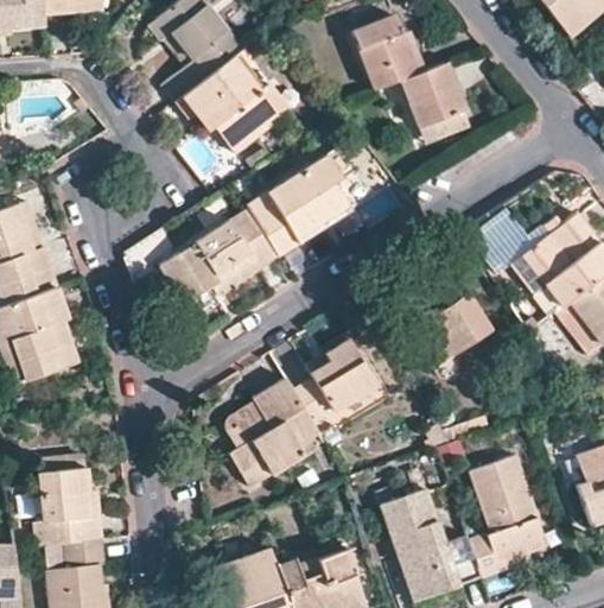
[(0,0),(0,32),(44,30),(44,18),(42,0),(0,0)]
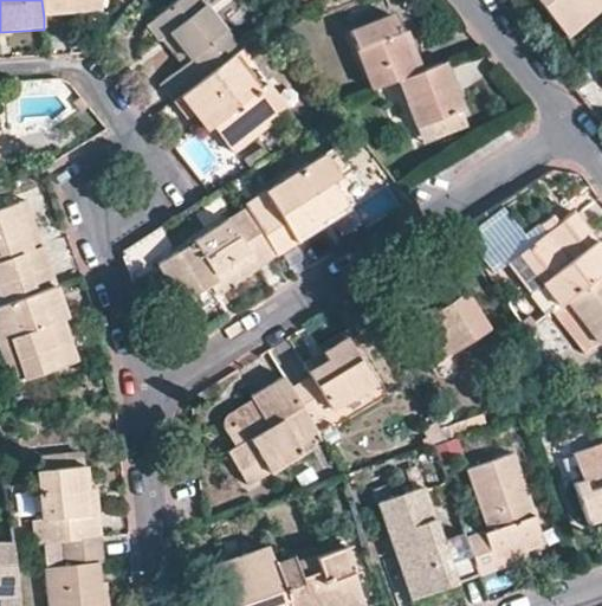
[(41,0),(44,18),(102,12),(99,0),(41,0)]
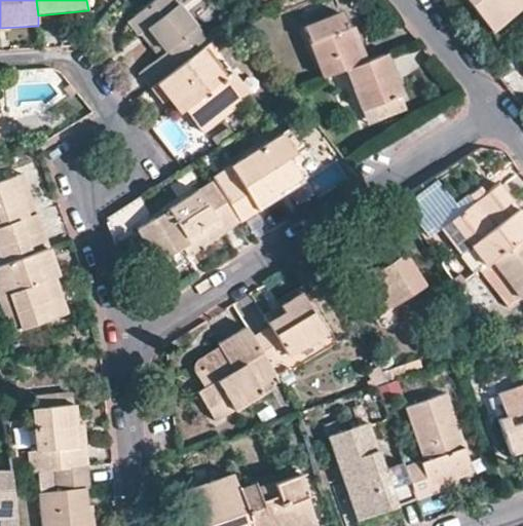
[(142,70),(153,86),(201,47),(210,41),(176,0),(154,0),(137,13),(150,29),(166,50),(142,70)]
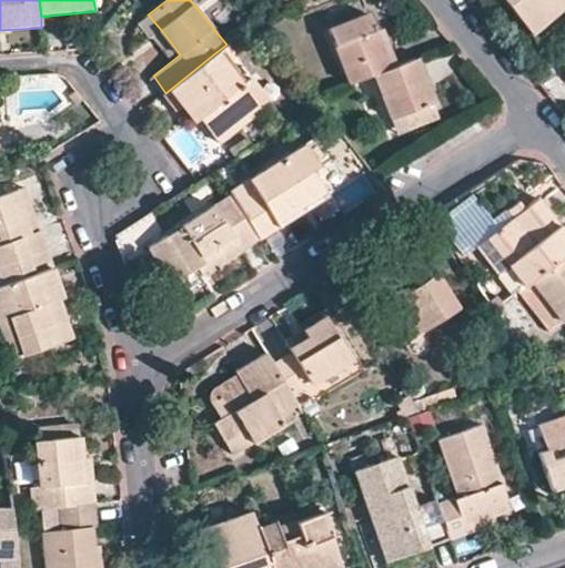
[(564,0),(504,0),(537,40),(564,18),(564,0)]
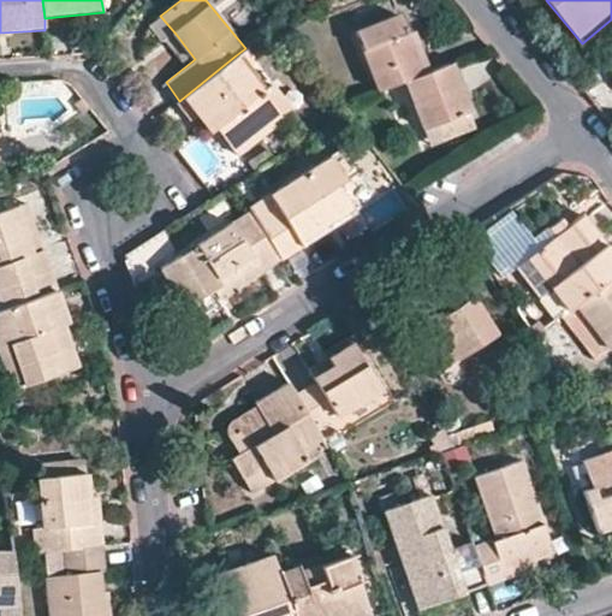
[(355,30),(376,90),(408,80),(422,75),(399,15),(355,30)]
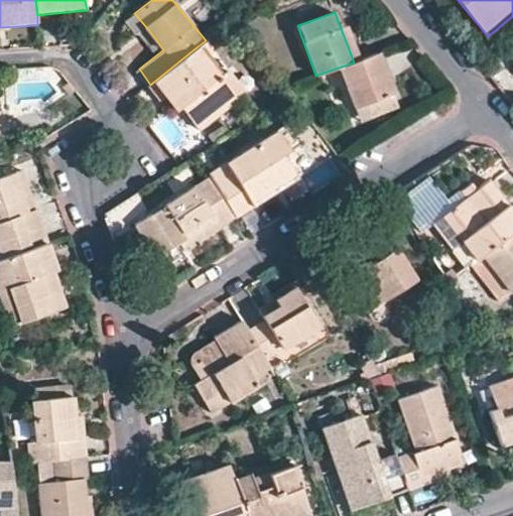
[(138,34),(147,28),(134,13),(127,19),(138,34)]
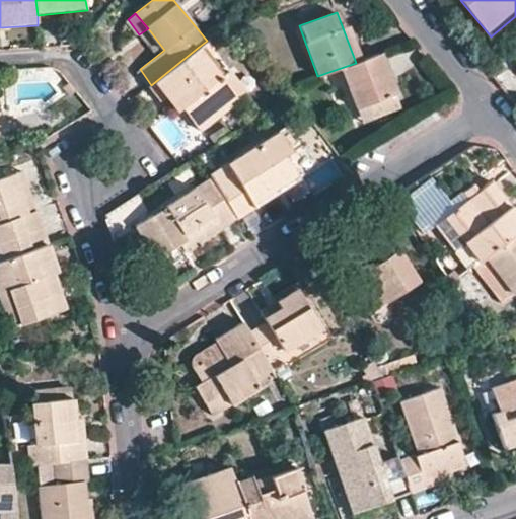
[(151,85),(163,101),(168,97),(174,93),(185,106),(201,128),(238,98),(222,77),(225,74),(212,56),(208,59),(199,47),(151,85)]
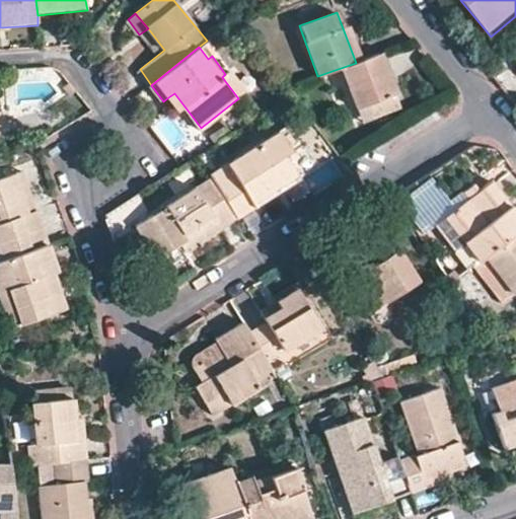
[(356,63),(344,67),(359,108),(364,106),(369,120),(401,108),(382,53),(356,63)]
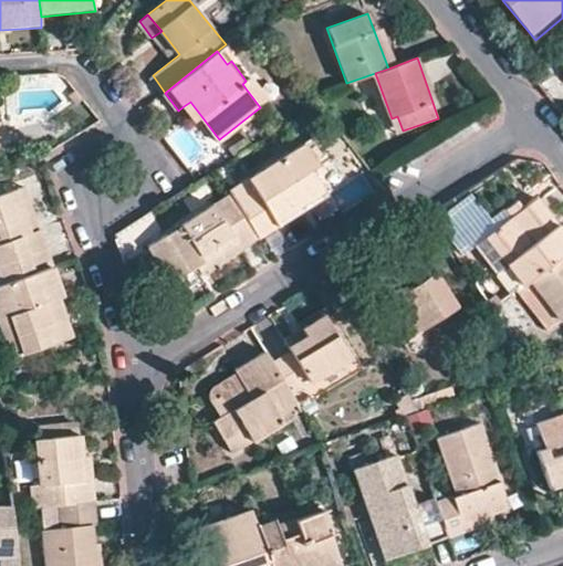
[(246,81),(242,84),(260,107),(270,101),(252,76),(246,81)]
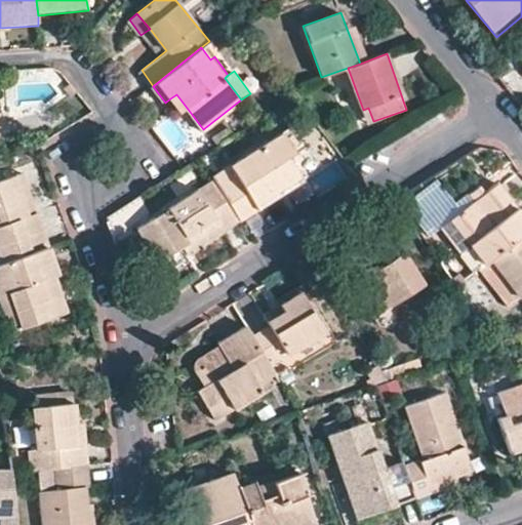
[(71,94),(76,91),(69,83),(65,87),(71,94)]
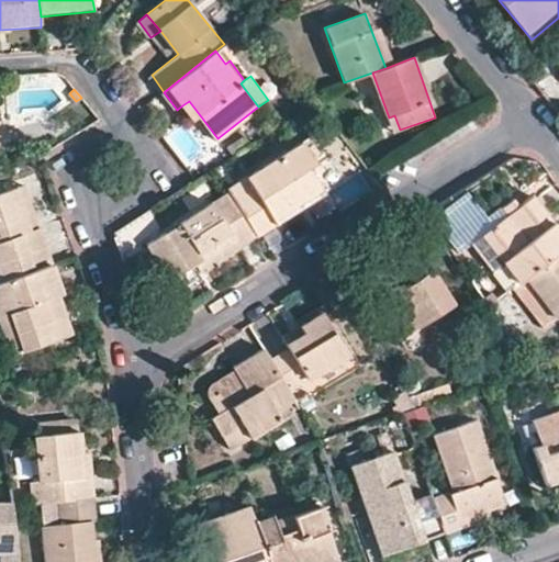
[(193,121),(200,115),(189,101),(182,105),(193,121)]
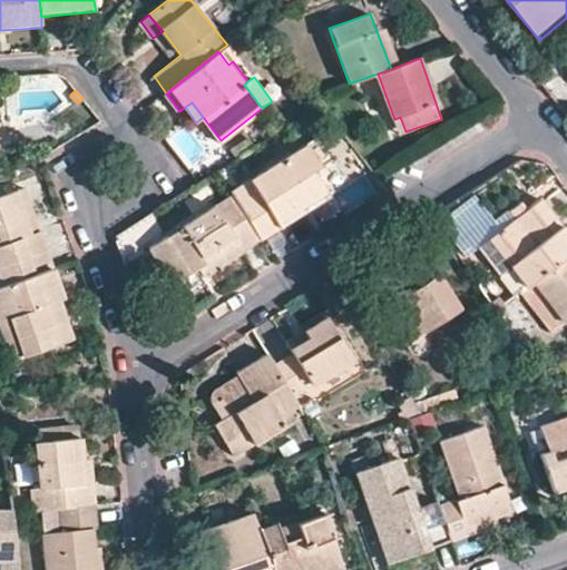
[(230,145),(236,155),(255,143),(248,133),(230,145)]
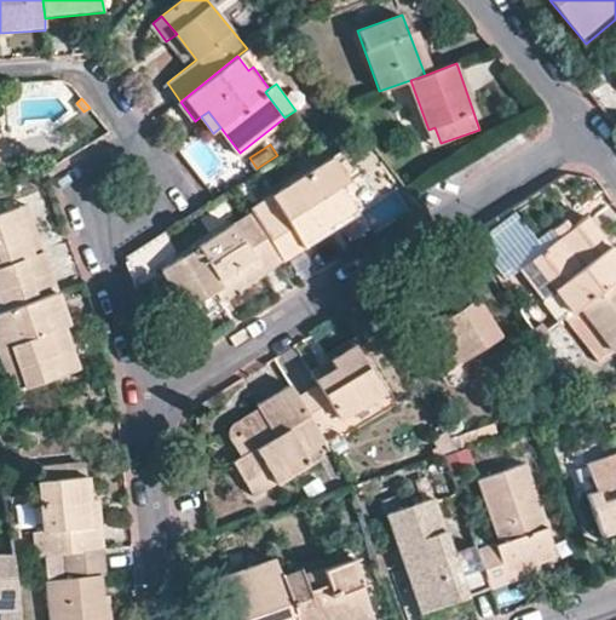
[(252,207),(255,214),(283,258),(286,262),(308,247),(303,240),(358,207),(346,188),(351,184),(334,158),(252,207)]
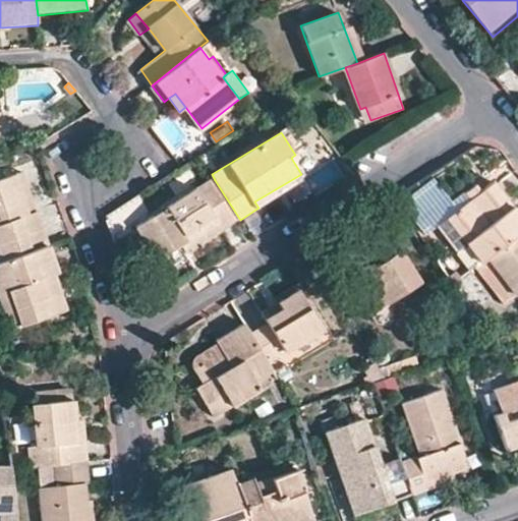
[(21,173),(13,176),(25,211),(34,209),(21,173)]
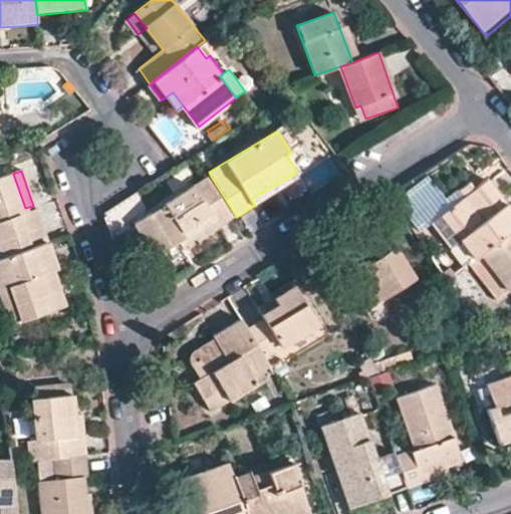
[(251,199),(255,205),(300,177),(297,172),(251,199)]
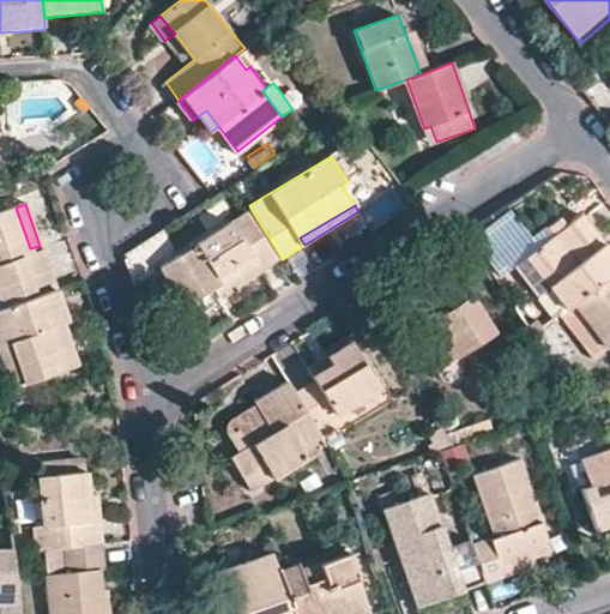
[(56,292),(40,246),(30,248),(16,208),(0,211),(0,309),(0,311),(56,292)]
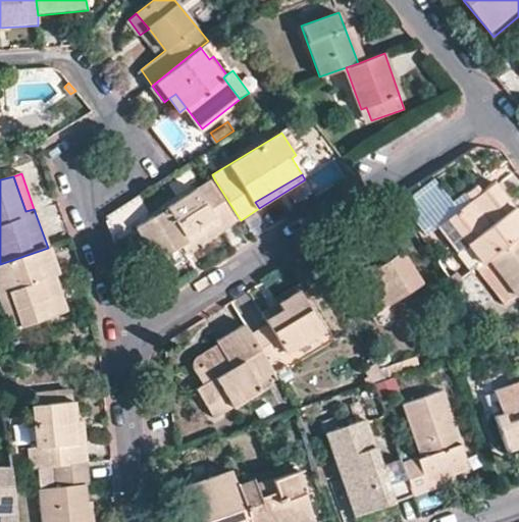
[(440,224),(485,191),(479,183),(455,202),(437,179),(405,204),(426,233),(440,224)]
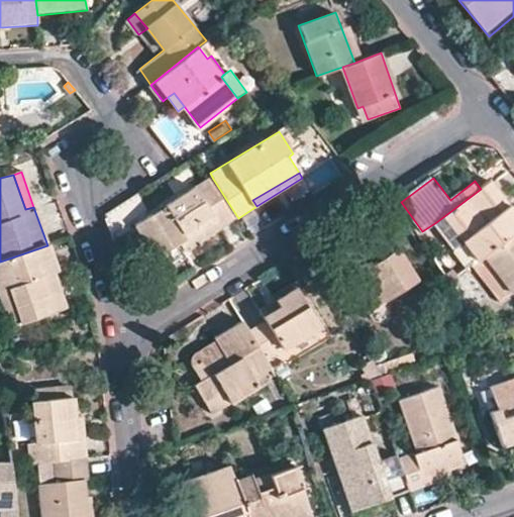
[(236,215),(213,179),(198,188),(196,186),(136,223),(158,256),(181,244),(181,243),(188,239),(193,245),(222,227),(220,224),(236,215)]
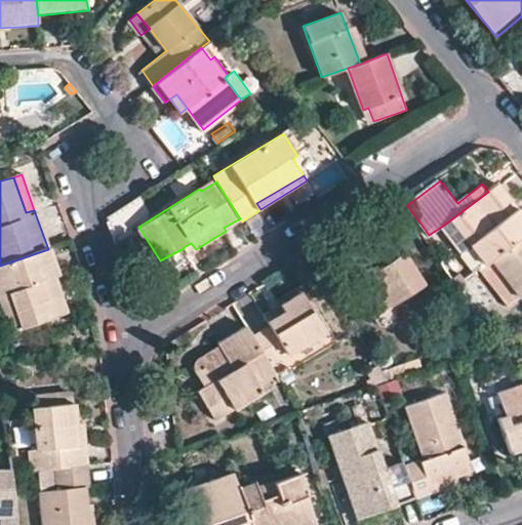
[(443,226),(463,252),(474,244),(487,263),(521,236),(521,211),(502,183),(488,192),(443,226)]
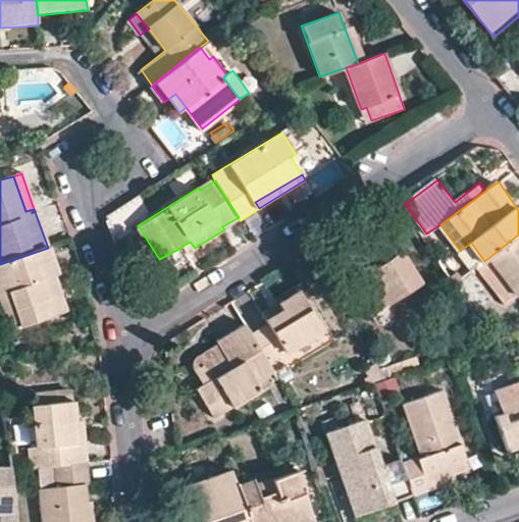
[(108,219),(114,238),(151,213),(140,197),(108,218),(108,219)]
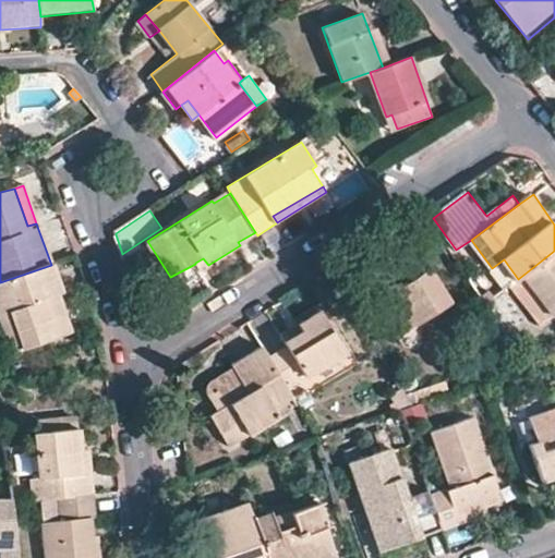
[(417,249),(385,268),(395,286),(375,300),(398,337),(449,303),(417,249)]
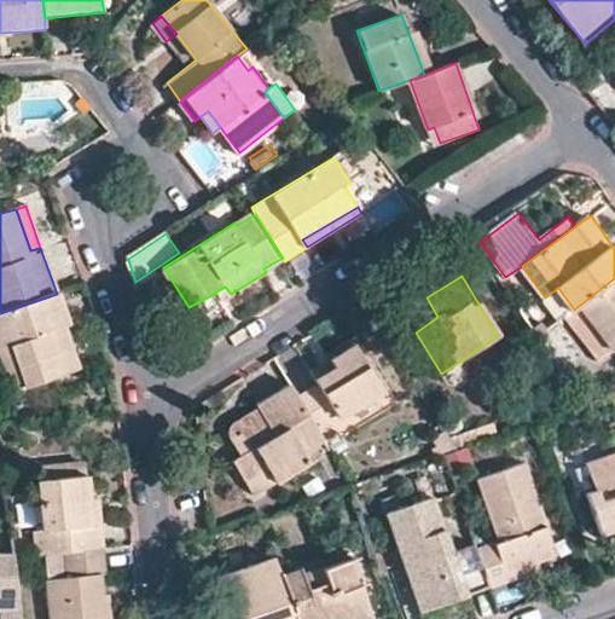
[(614,278),(574,310),(566,316),(601,362),(614,351),(614,278)]
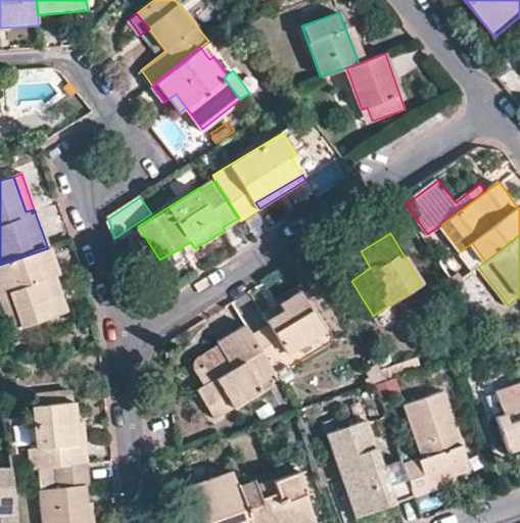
[(190,242),(183,246),(188,252),(195,248),(190,242)]
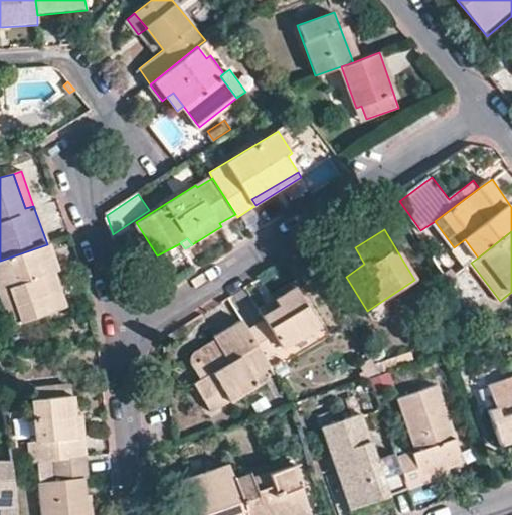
[(454,247),(467,266),(471,263),(478,258),(465,239),(454,247)]
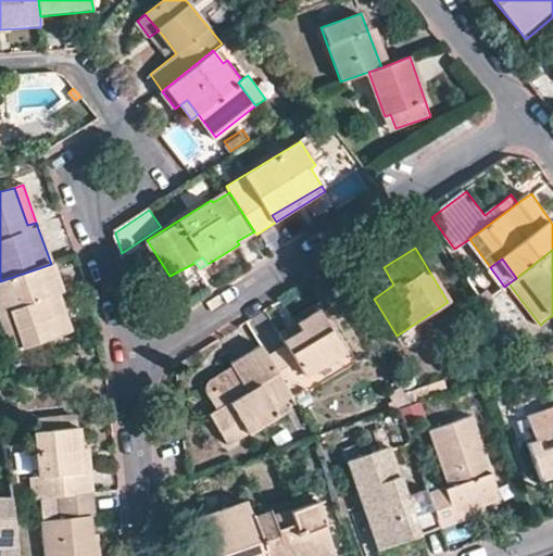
[(61,291),(51,264),(0,281),(0,280),(0,312),(5,310),(19,348),(68,331),(57,294),(61,291)]
